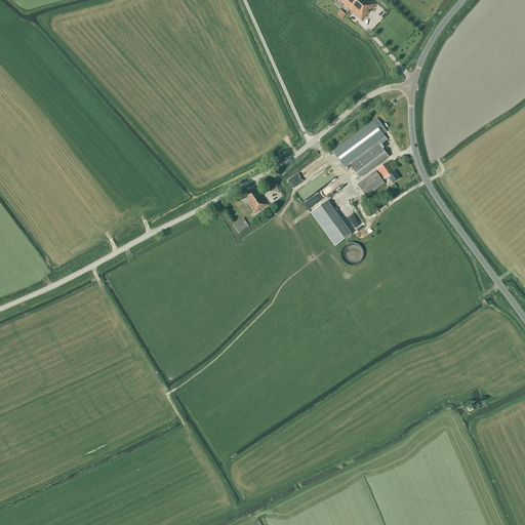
[(361,21),(375,5),(369,0),(339,0),(339,1),(361,21)]
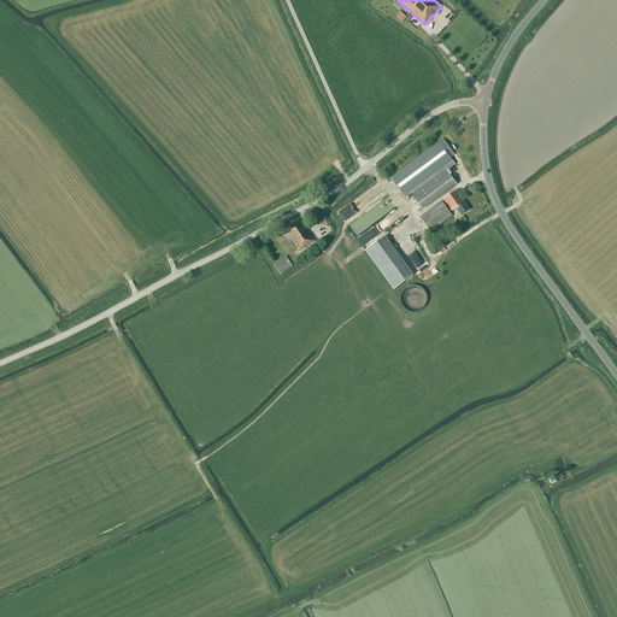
[(401,12),(397,17),(403,22),(407,17),(401,12)]
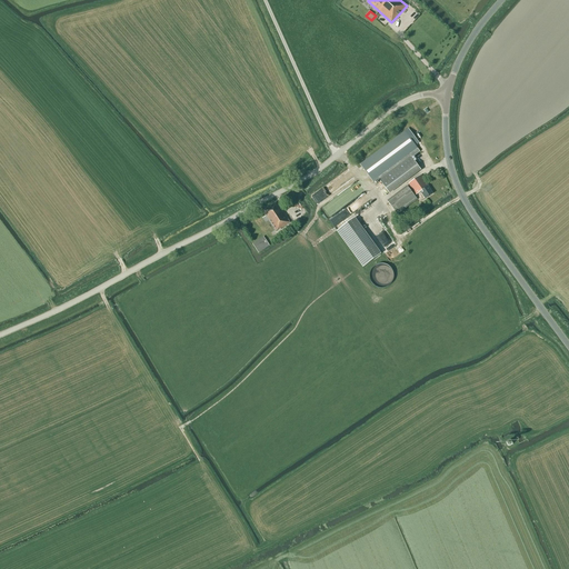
[(405,131),(385,146),(360,165),(373,182),(378,179),(386,189),(389,195),(421,170),(410,156),(418,150),(405,131)]
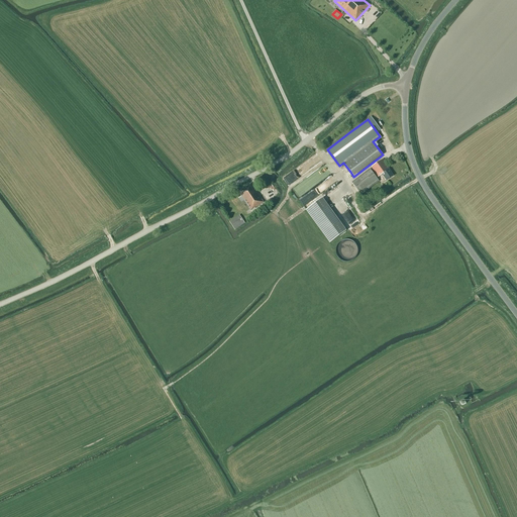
[(387,180),(393,176),(391,173),(392,172),(383,160),(372,168),(379,178),(383,175),(387,180)]
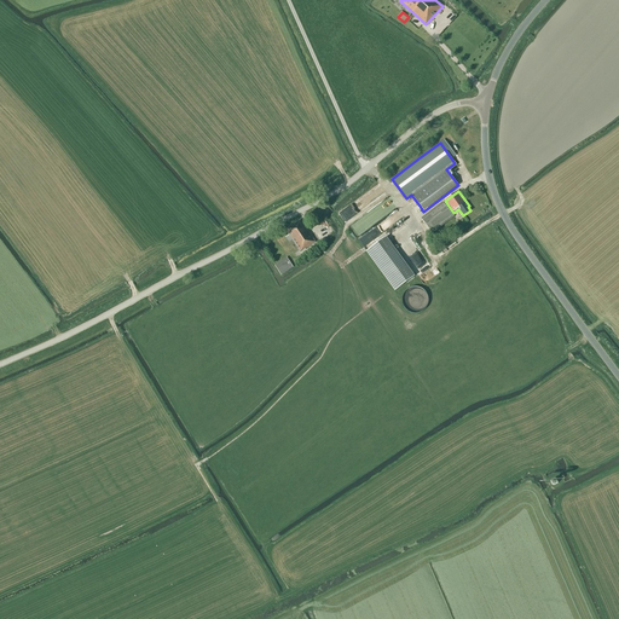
[(354,202),(358,208),(360,212),(371,204),(366,195),(354,202)]
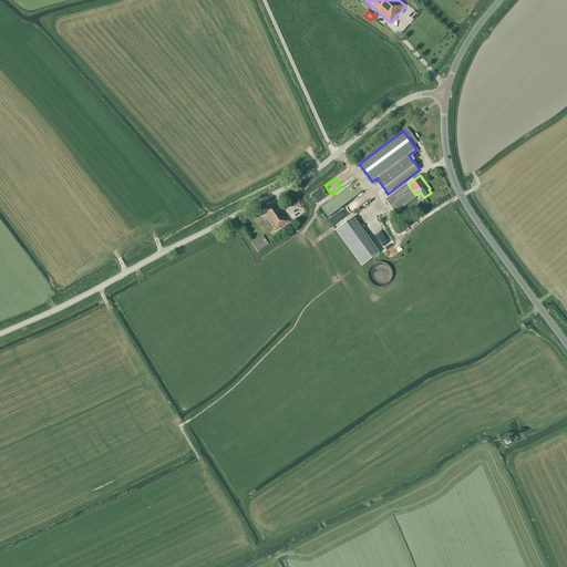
[(406,186),(385,200),(395,214),(415,199),(406,186)]
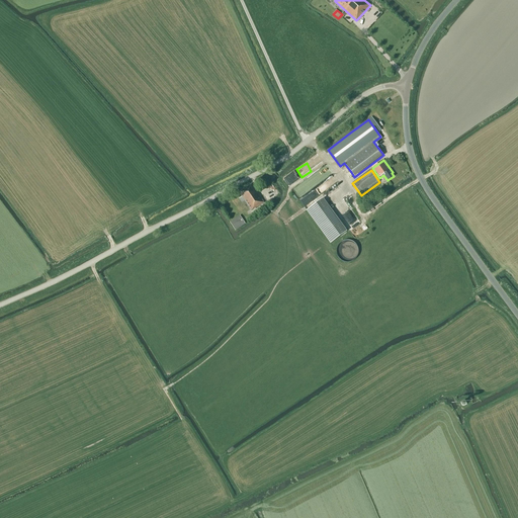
[(240,192),(252,210),(255,207),(256,208),(264,202),(256,190),(255,190),(251,184),(240,192)]
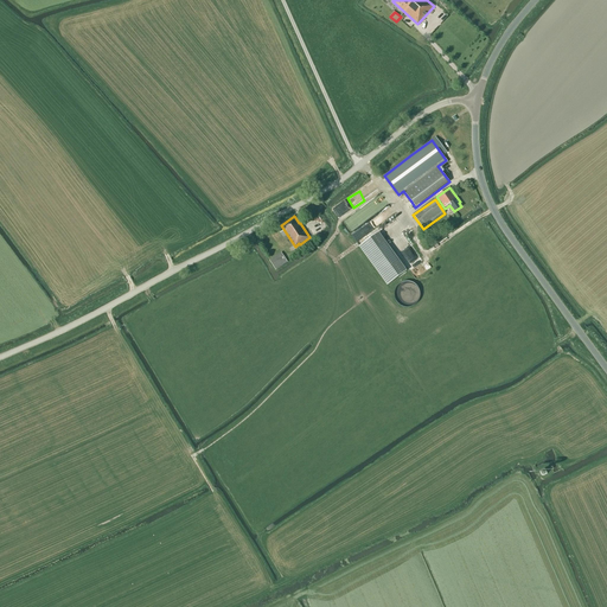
[(378,232),(359,247),(388,285),(407,270),(378,232)]
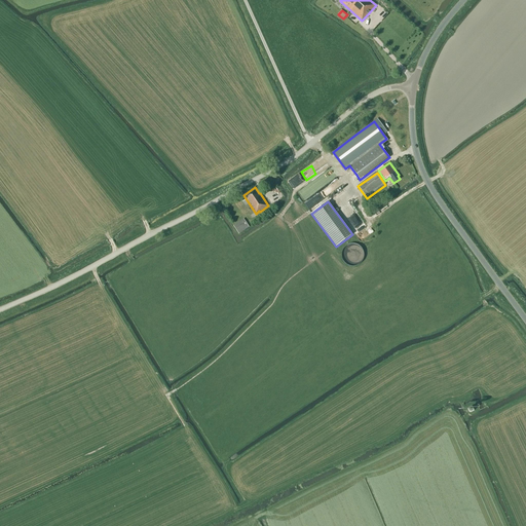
[(239,234),(250,227),(245,219),(233,226),(239,234)]
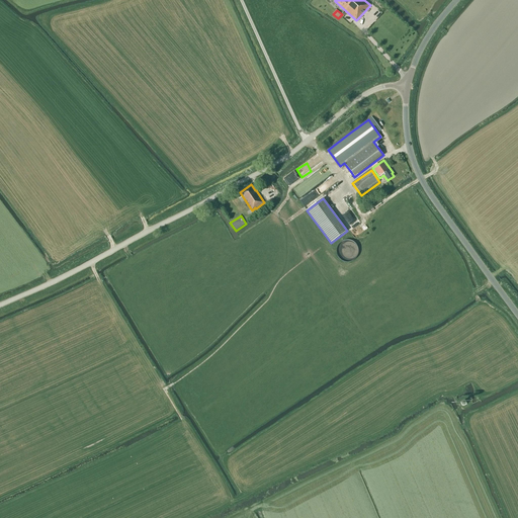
All buildings are outlined.
